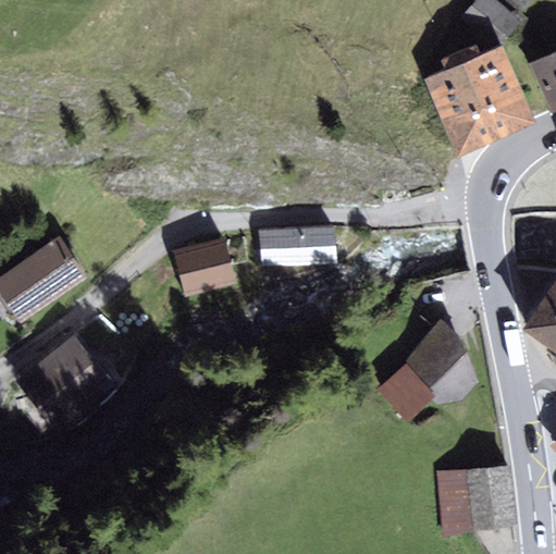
[(533,0),(476,0),(458,21),(493,47),(503,45),(510,33),(526,45),(536,31),(520,16),(533,0)]
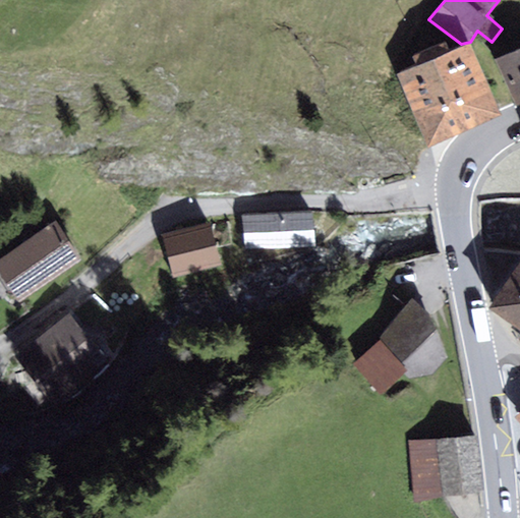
[(415,64),(398,73),(425,137),(498,106),(470,42),(461,44),(449,49),(445,41),(411,55),(415,64)]
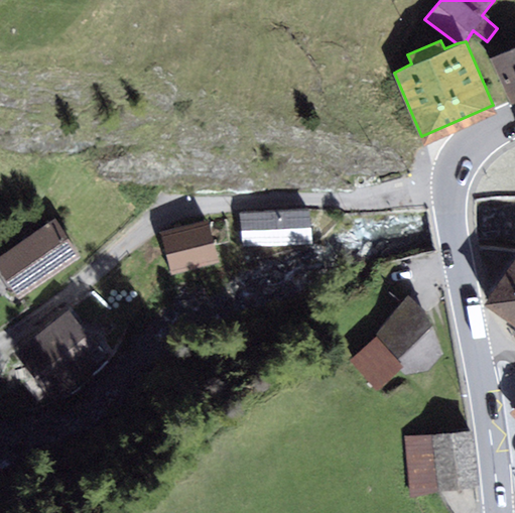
[(514,44),(490,56),(510,100),(514,97),(514,44)]
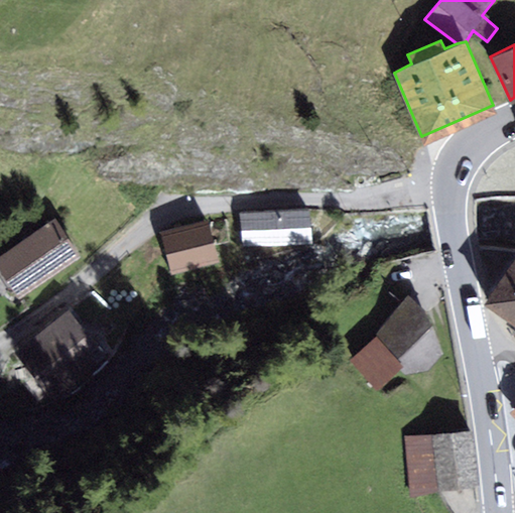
[(310,210),(238,215),(241,249),(313,244),(310,210)]
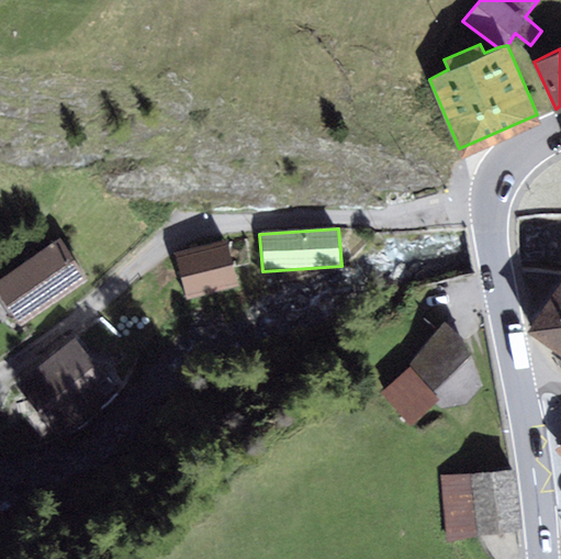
[(54,238),(0,279),(0,295),(23,325),(85,277),(54,238)]
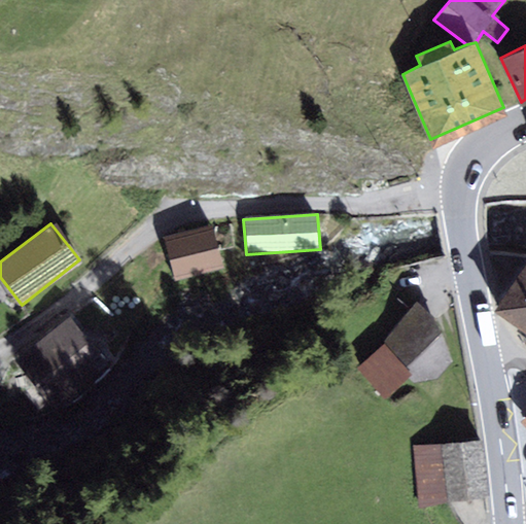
[(209,229),(163,241),(174,280),(219,268),(209,229)]
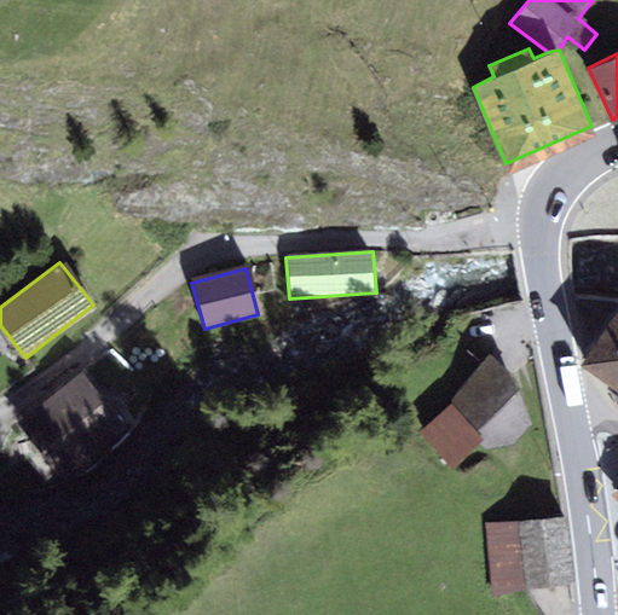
[(617,307),(582,363),(617,386),(617,307)]
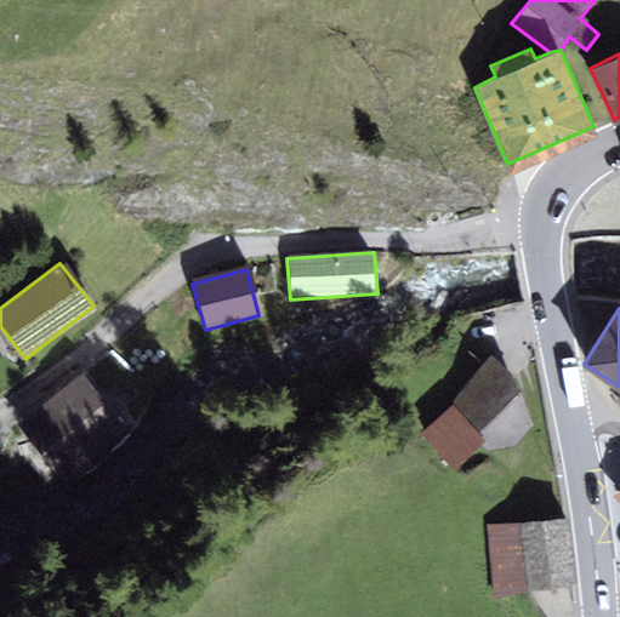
[(450,403),(481,444),(487,450),(516,447),(535,429),(515,375),(489,356),(450,403)]
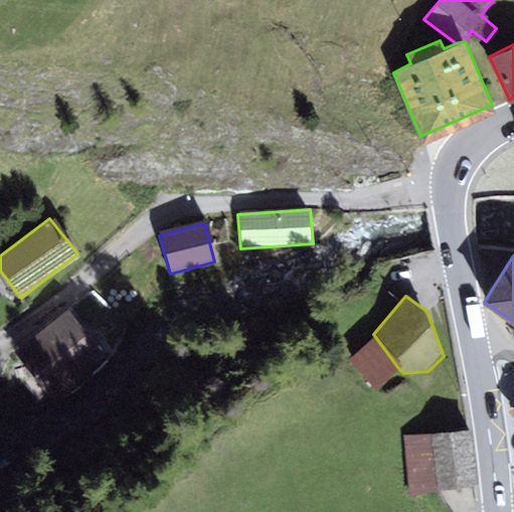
[(71,316),(25,354),(55,390),(102,352),(71,316)]
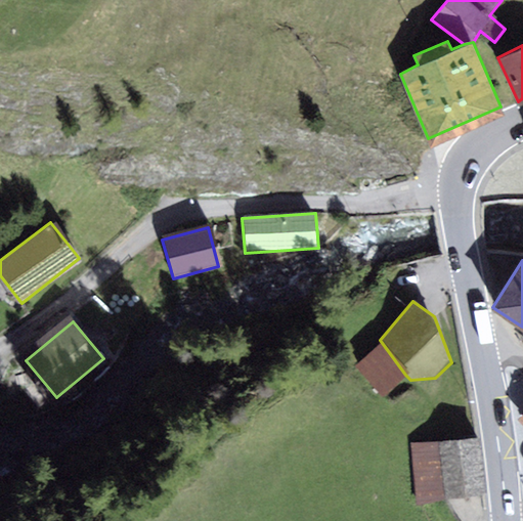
[(405,375),(380,340),(354,368),(384,397),(405,375)]
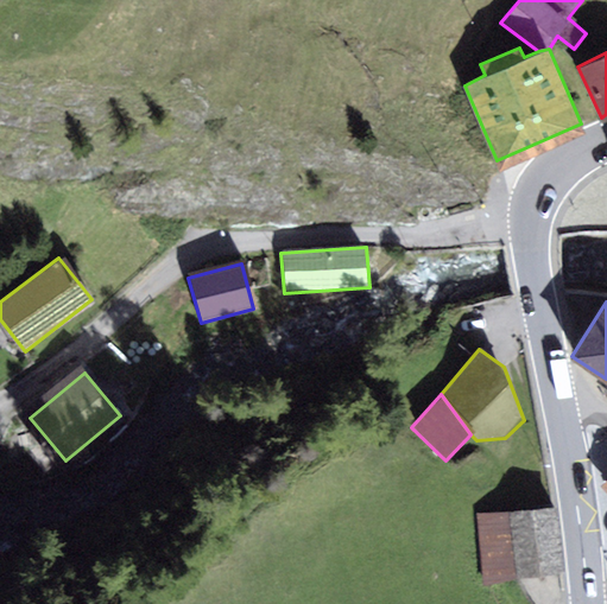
[(557,506),(475,517),(486,584),(567,572),(557,506)]
